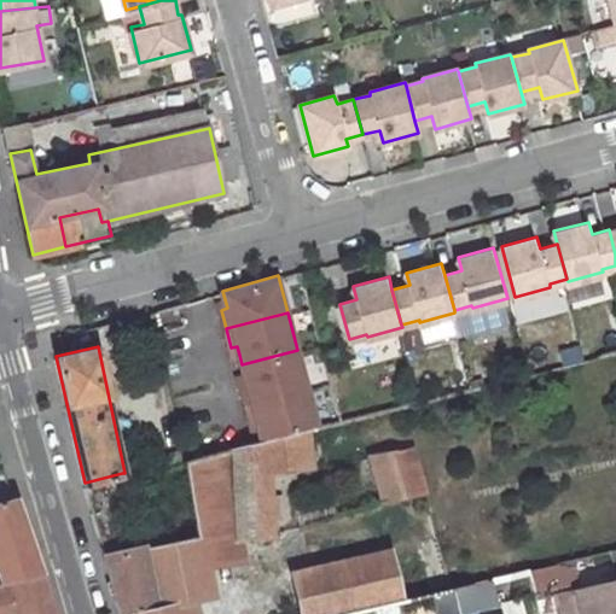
[(308,387),(297,350),(242,364),(244,374),(247,382),(240,385),(245,403),(308,387)]
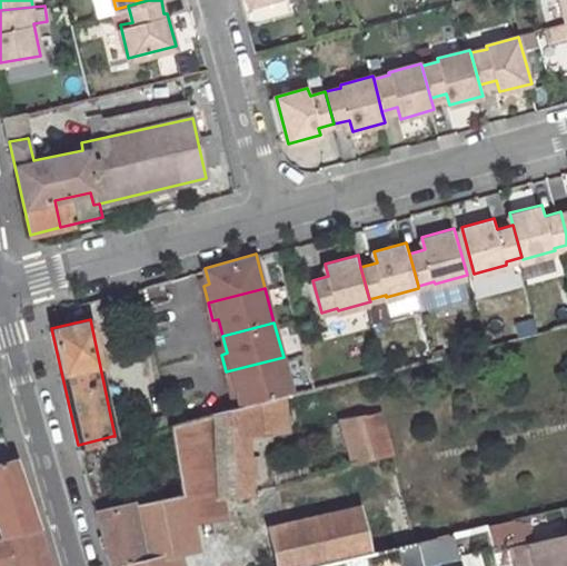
[(284,357),(226,371),(230,389),(236,388),(238,396),(240,406),(246,405),(260,401),(287,395),(294,394),(284,357)]
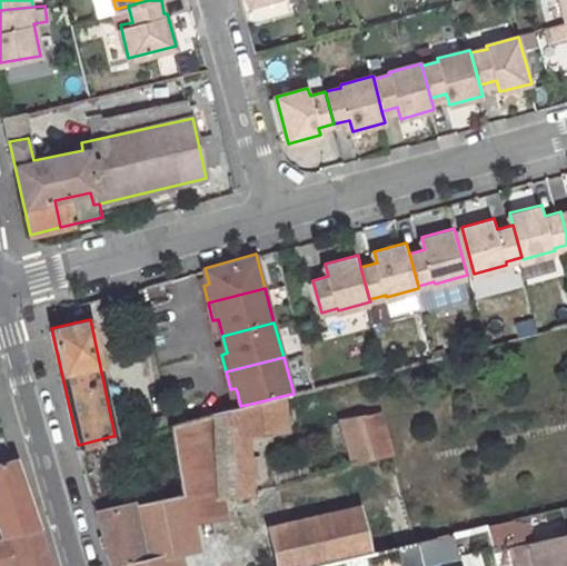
[(287,395),(260,401),(262,429),(290,427),(287,395)]
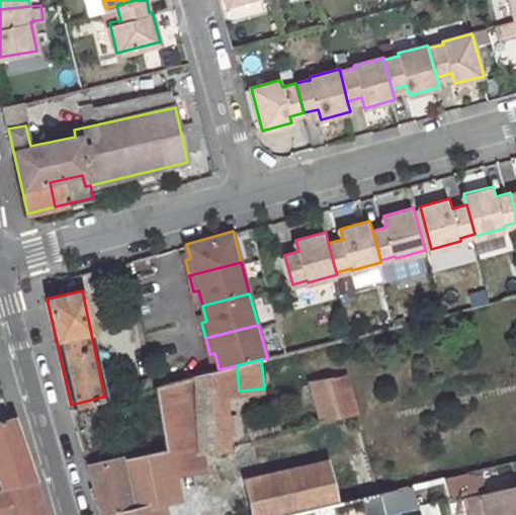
[(237,365),(224,368),(226,397),(239,396),(239,391),(237,365)]
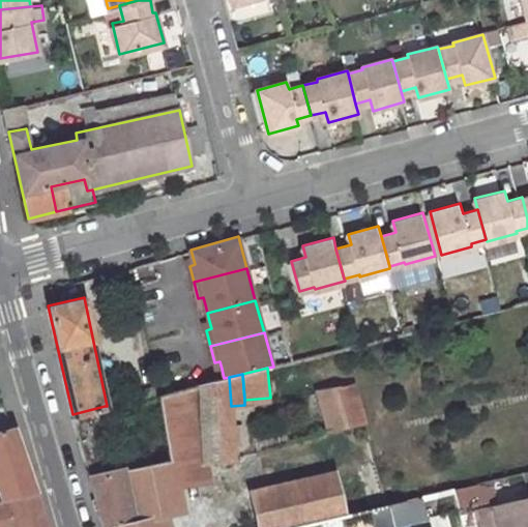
[(234,457),(234,454),(237,454),(237,443),(240,441),(239,421),(232,422),(231,406),(229,377),(224,378),(199,384),(203,459),(205,459),(234,457)]
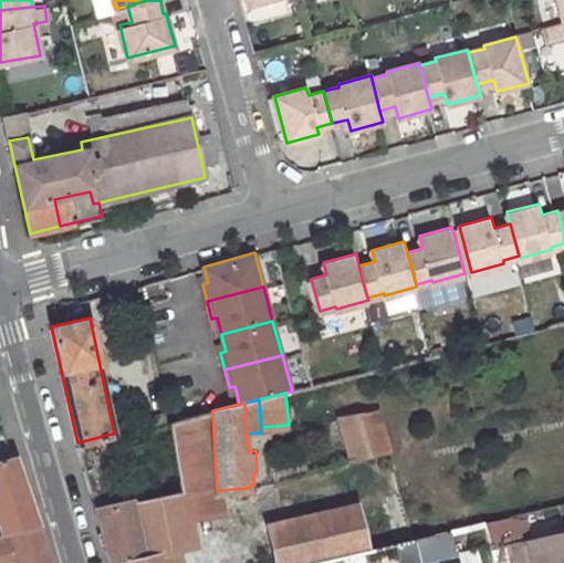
[(189,417),(168,423),(180,486),(186,515),(221,513),(219,490),(217,490),(212,410),(189,417)]
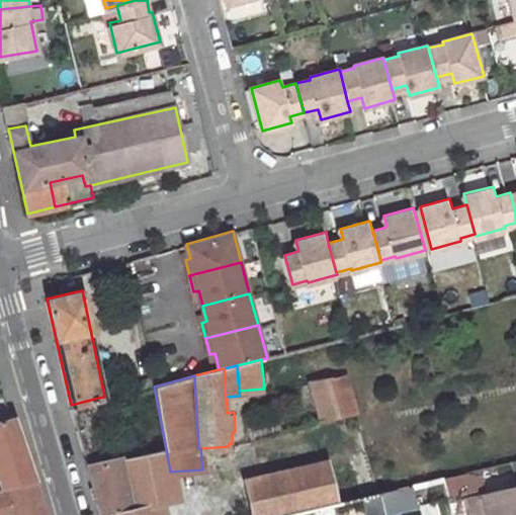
[(347,375),(315,382),(325,420),(357,412),(347,375)]
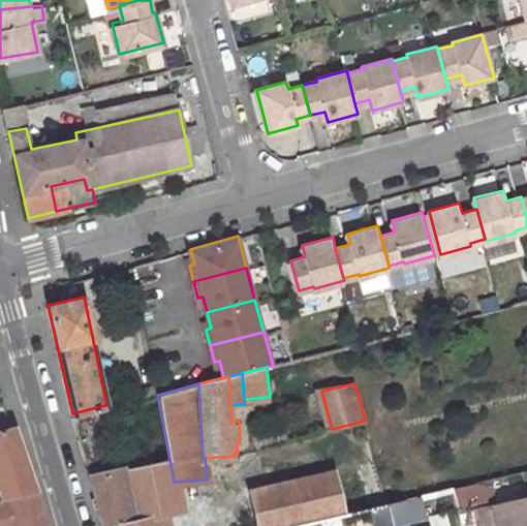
[(321,391),(310,393),(320,432),(332,429),(321,391)]
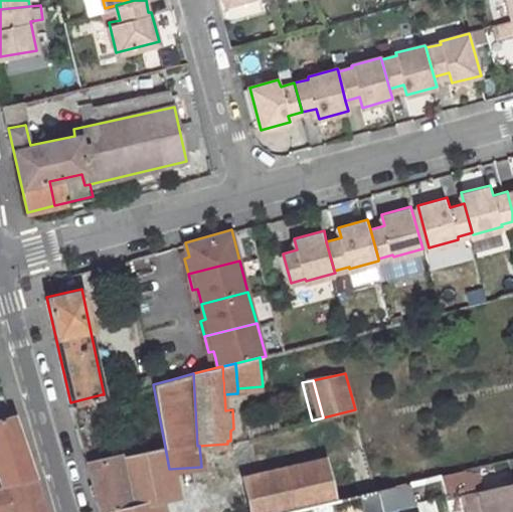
[(102,394),(70,402),(82,447),(104,442),(100,421),(108,419),(102,394)]
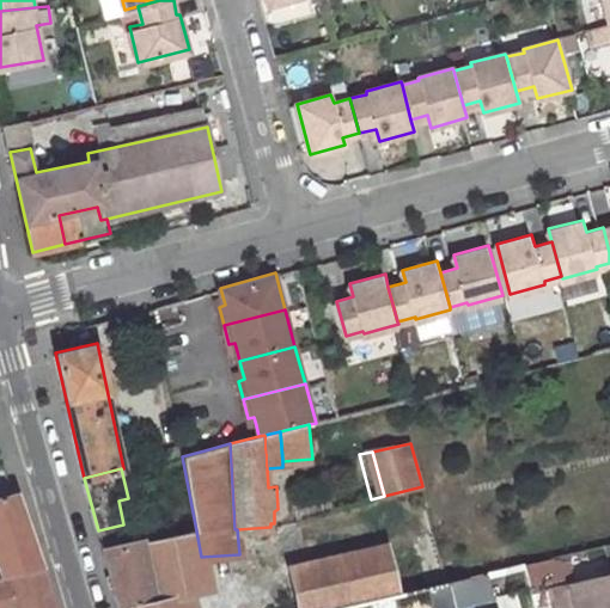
[(13,491),(0,493),(0,566),(1,572),(38,564),(13,491)]
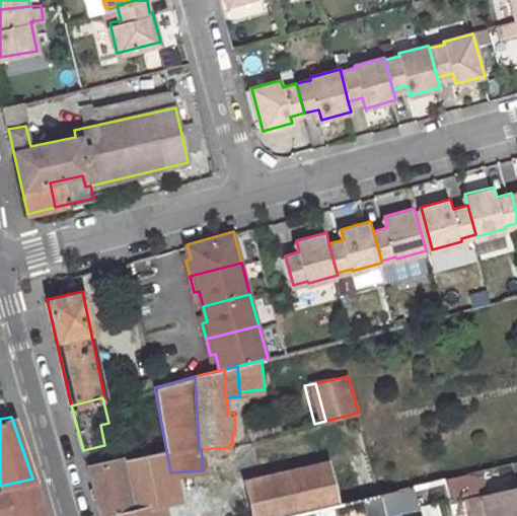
[(104,445),(83,450),(86,461),(115,454),(112,443),(104,445)]
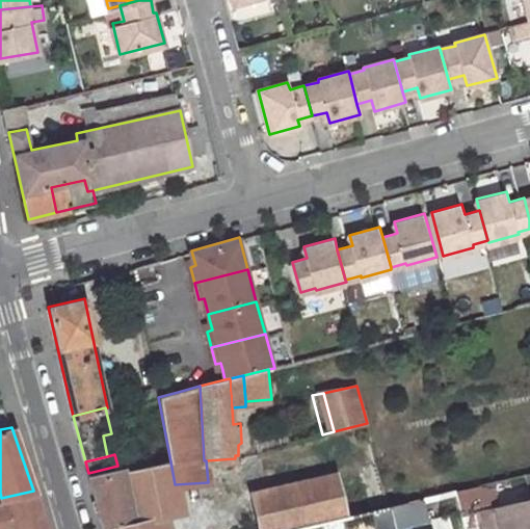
[(169,456),(120,469),(133,522),(155,517),(180,511),(175,484),(169,456)]
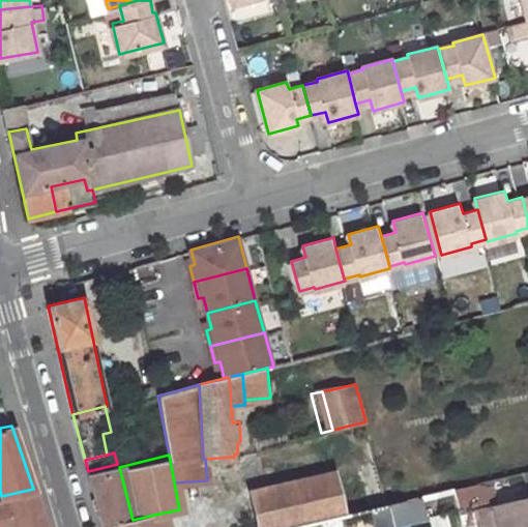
[(117,464),(88,471),(103,526),(123,522),(133,520),(119,467),(117,467),(117,464)]
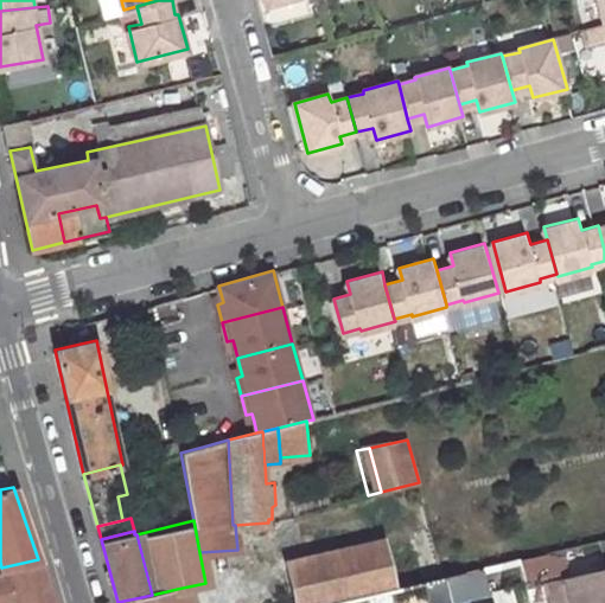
[(381,541),(284,564),(292,602),(326,602),(390,589),(381,541)]
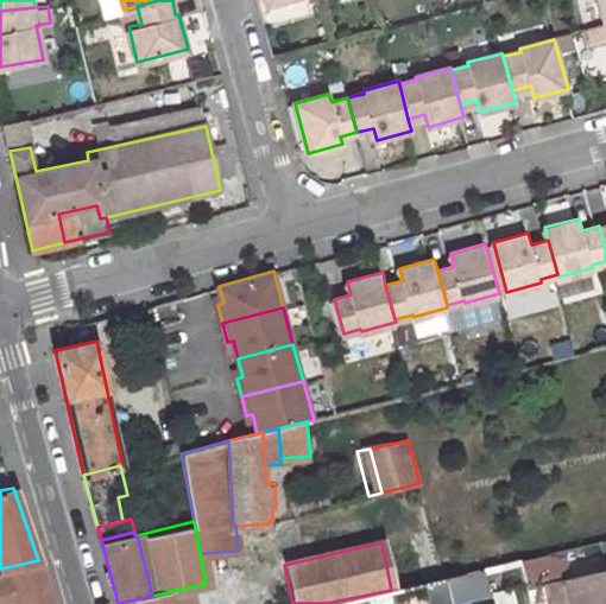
[(1,568),(0,568),(0,592),(8,591),(12,603),(51,603),(38,560),(1,568)]
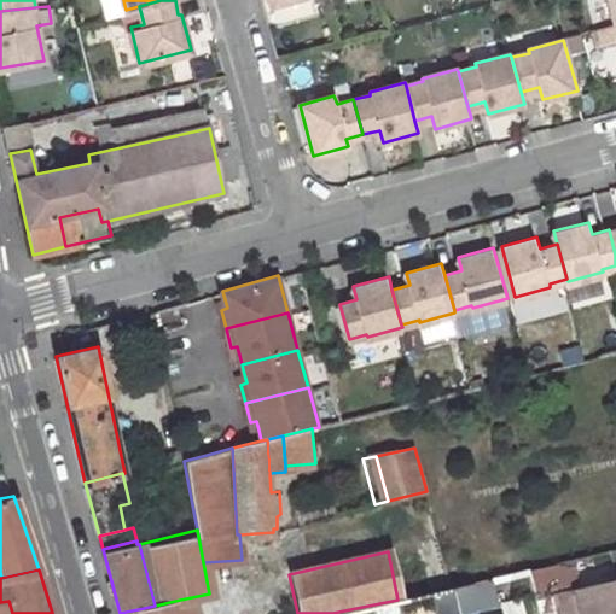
[(615,579),(550,596),(553,613),(615,613),(615,579)]
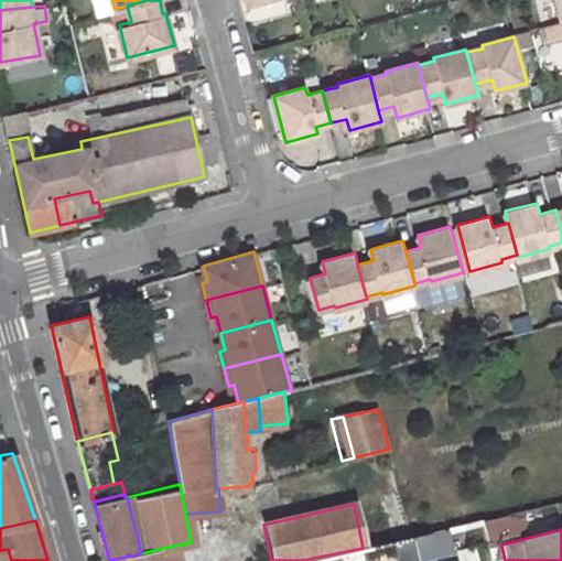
[(434,547),(431,531),(413,536),(418,550),(434,547)]
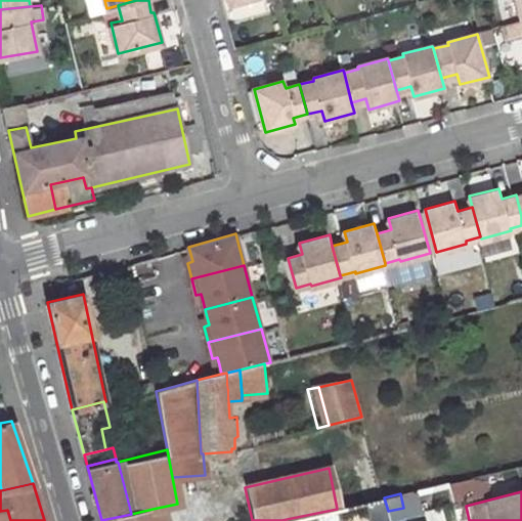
[(374,515),(388,511),(384,497),(370,501),(374,515)]
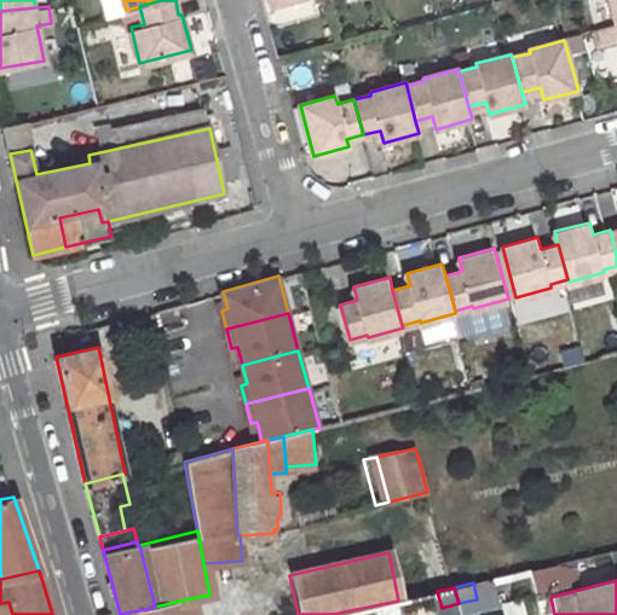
[(155,607),(144,609),(145,614),(184,614),(180,601),(155,607)]
